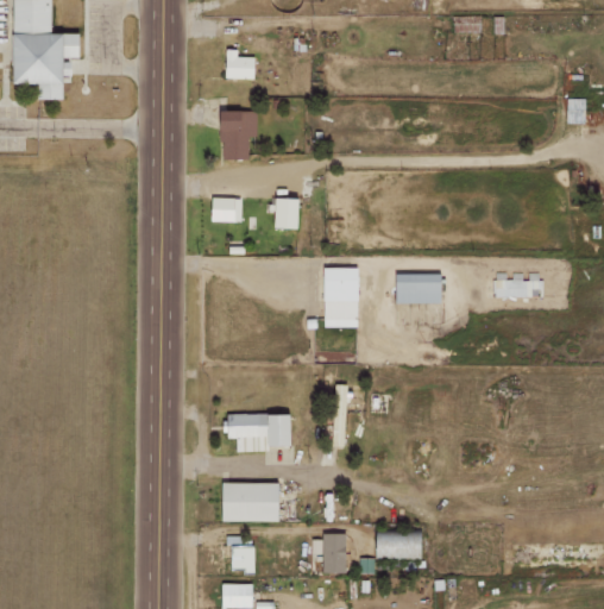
[(11,0),(49,0),(49,33),(79,33),(79,58),(70,58),(70,75),(61,75),(61,98),(36,98),(36,82),(11,82),(11,0)]
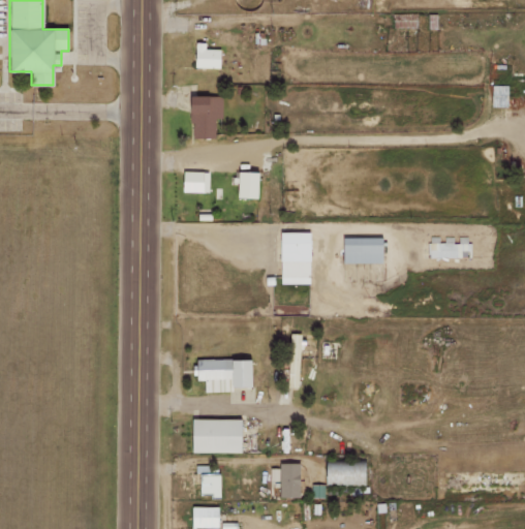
[(198,42),(197,66),(221,67),(222,50),(207,49),(207,42),(198,42)]
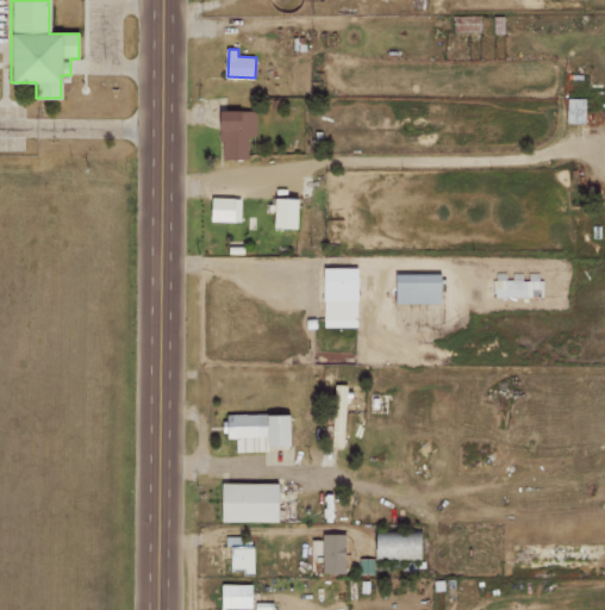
[(587,124),(588,99),(571,98),(569,123),(587,124)]
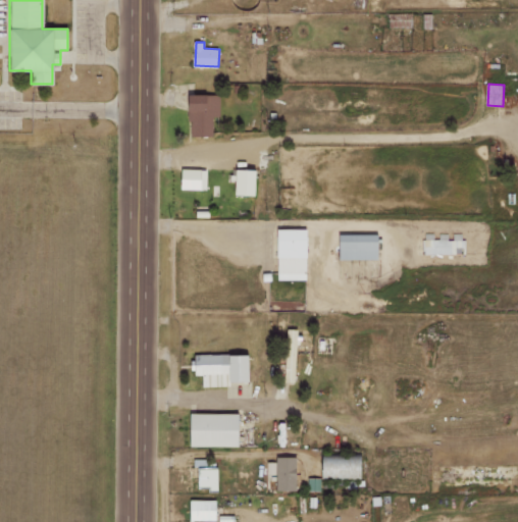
[(187,94),(187,110),(190,110),(190,120),(193,120),(193,136),(214,136),(214,115),(223,115),(223,94),(187,94)]
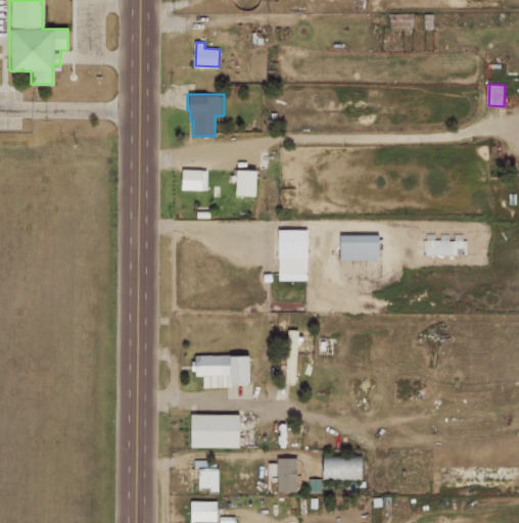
[(207,190),(208,170),(183,170),(182,189),(207,190)]
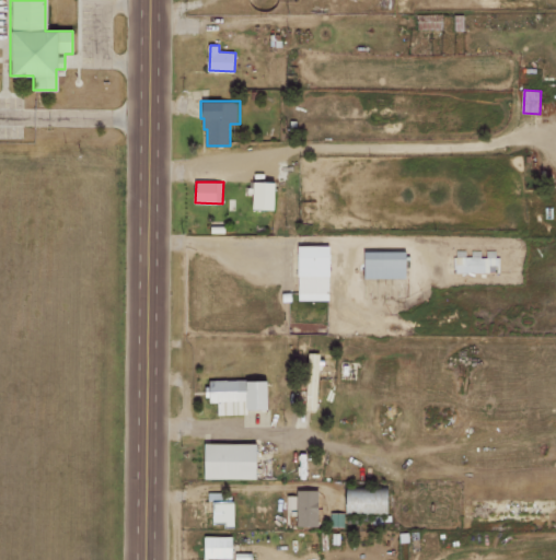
[(274,210),(274,183),(252,182),(252,209),(274,210)]
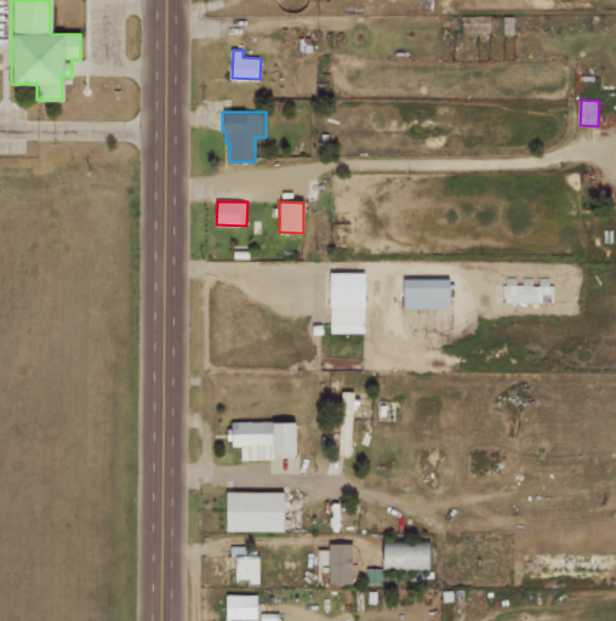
[(334,273),(368,272),(369,332),(334,332),(334,273)]
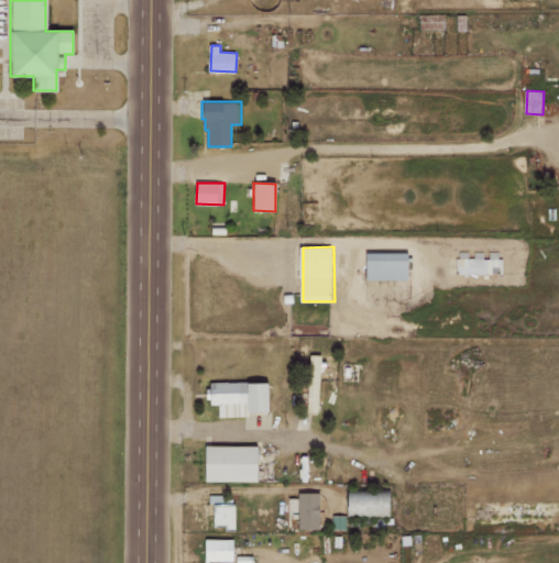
[(369,253),(369,279),(410,279),(410,253),(369,253)]
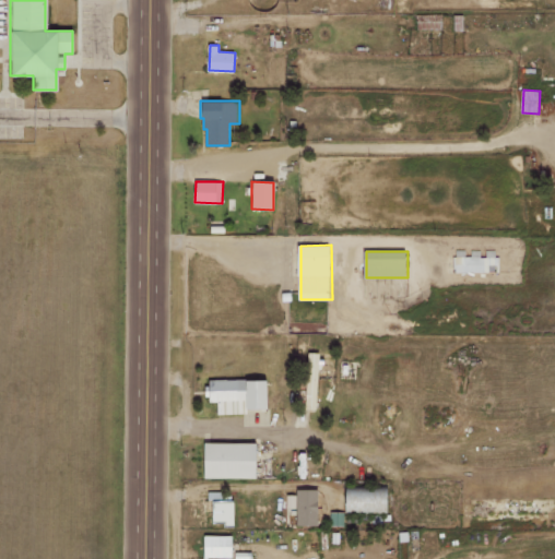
[(457,257),(457,272),(498,272),(498,257),(457,257)]
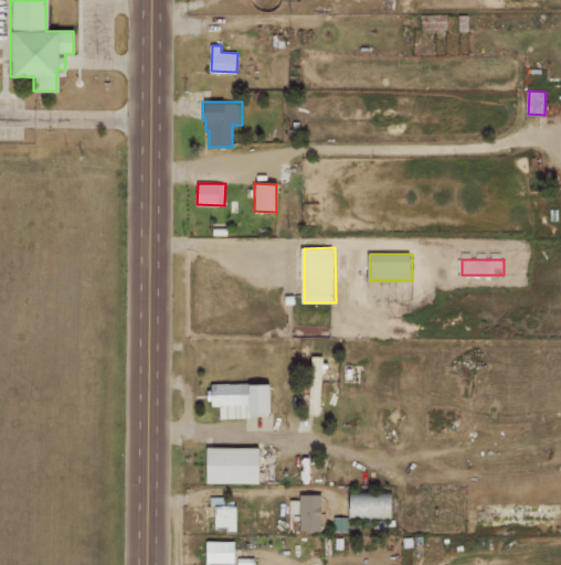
[(321,414),(323,356),(311,356),(310,413),(321,414)]
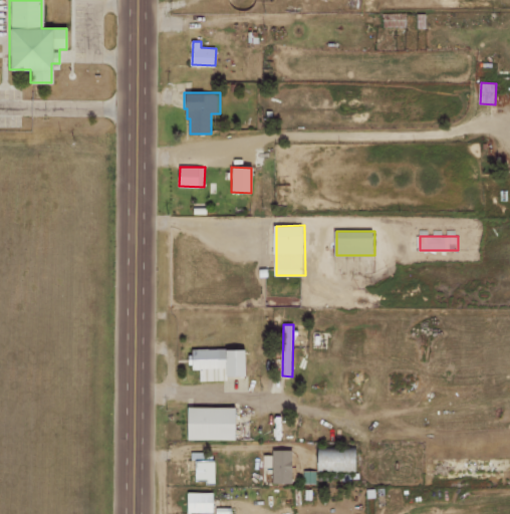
[(193,349),(244,348),(245,375),(225,376),(226,380),(201,380),(201,369),(193,369),(193,349)]
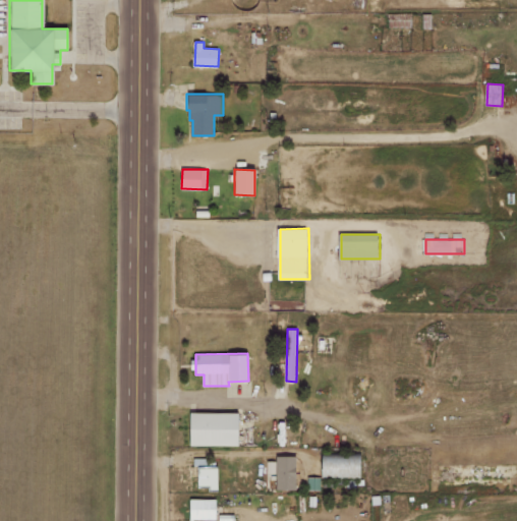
[(193,413),(193,446),(241,446),(241,413),(193,413)]
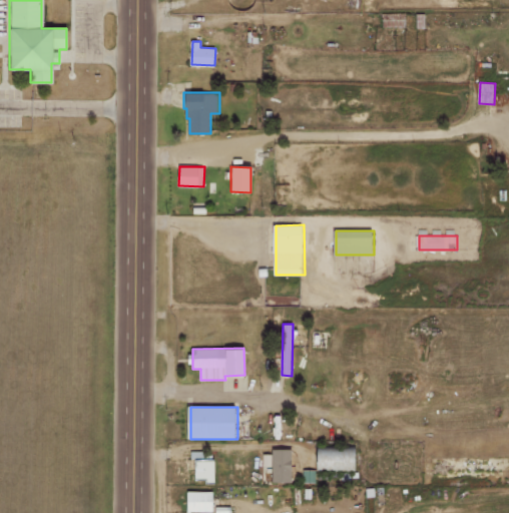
[(274,482),(293,482),(293,450),(273,449),(273,455),(265,455),(265,467),(274,467),(274,482)]
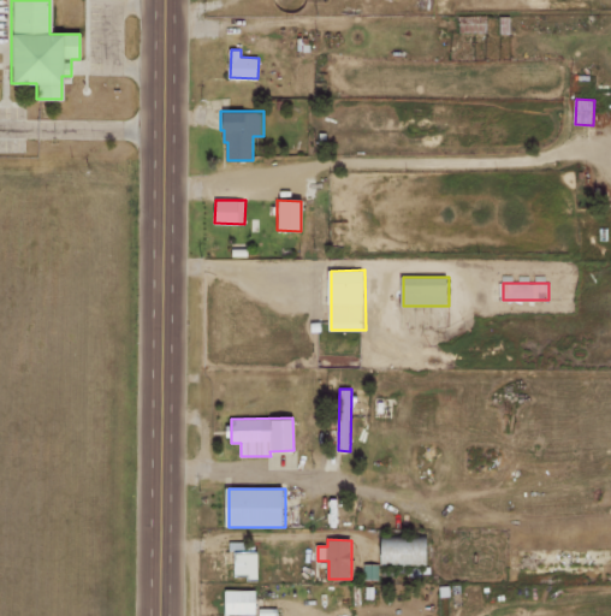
[(425,540),(379,539),(378,564),(425,566),(425,540)]
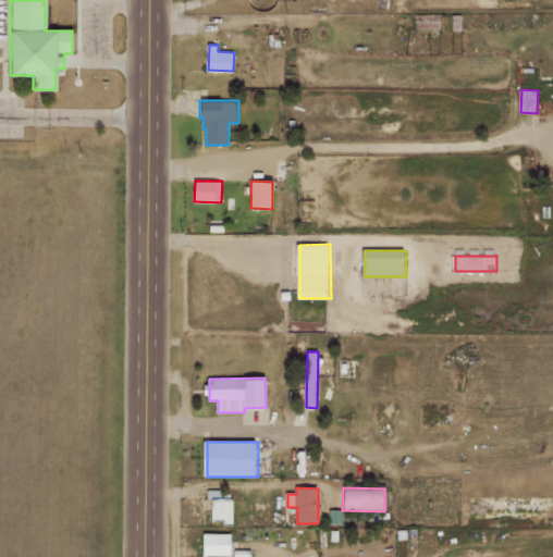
[(211,500),(211,520),(224,520),(223,523),(232,523),(233,500),(211,500)]
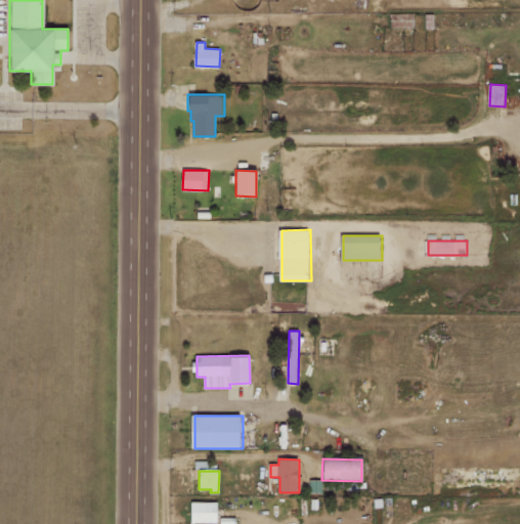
[(325,492),(325,480),(311,480),(311,492),(325,492)]
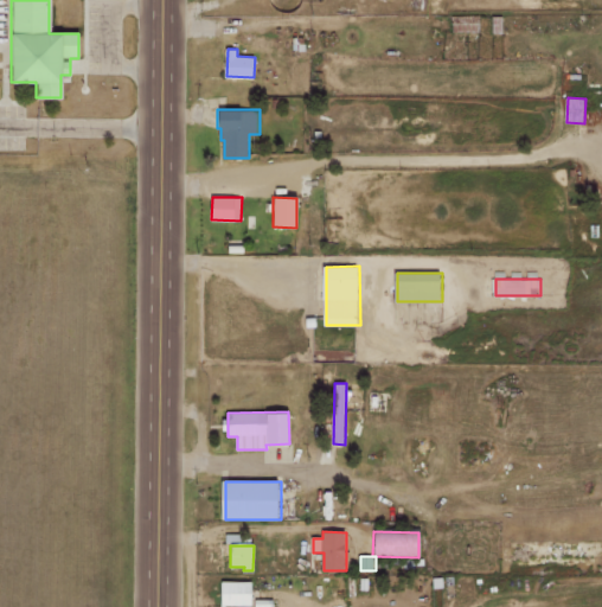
[(223,582),(254,582),(253,606),(223,606),(223,582)]
